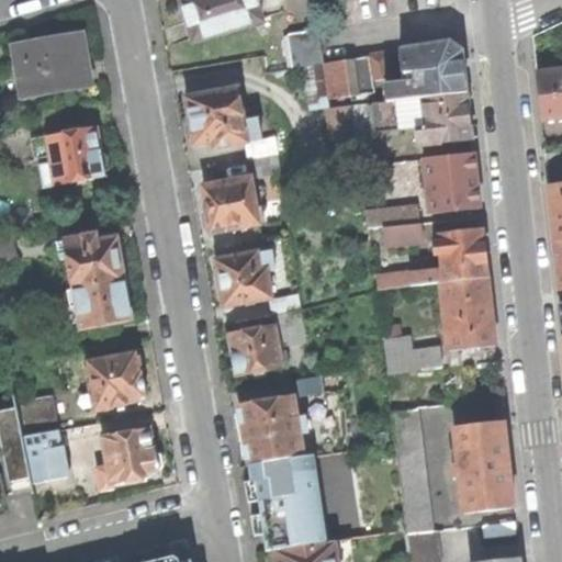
[(269,20),(262,0),(182,0),(188,18),(195,42),(269,20)]
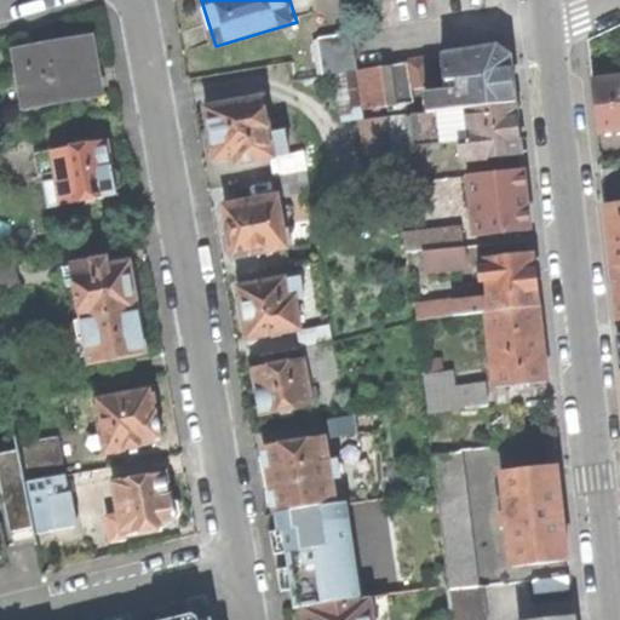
[(334,73),(357,69),(351,34),(328,38),(334,73)]
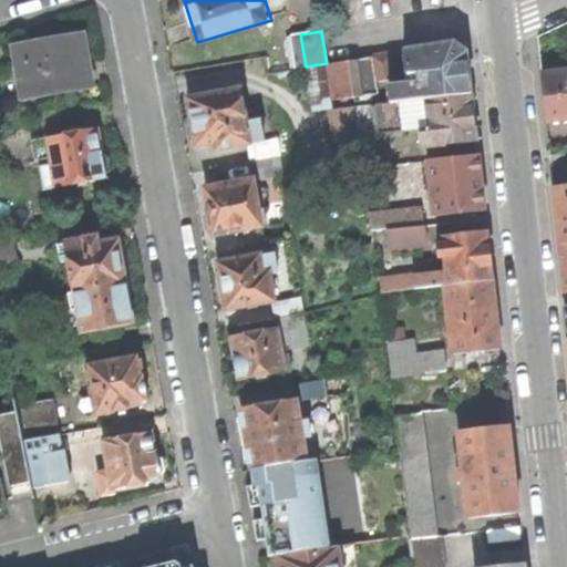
[(24,96),(84,86),(80,62),(85,61),(81,37),(34,44),(16,48),(24,96)]
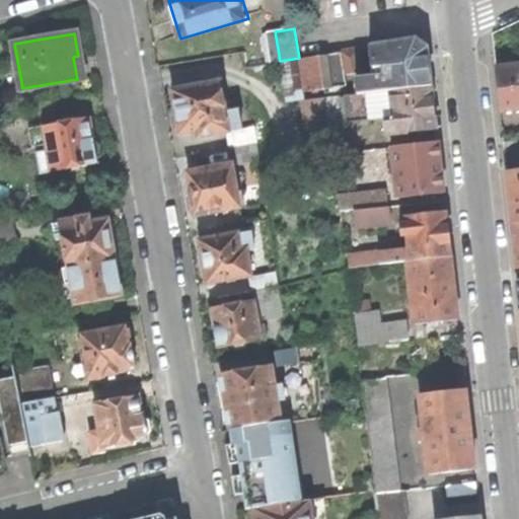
[(384,76),(374,78),(376,92),(390,90),(432,85),(429,65),(427,48),(416,40),(370,46),(372,66),(383,65),(384,76)]
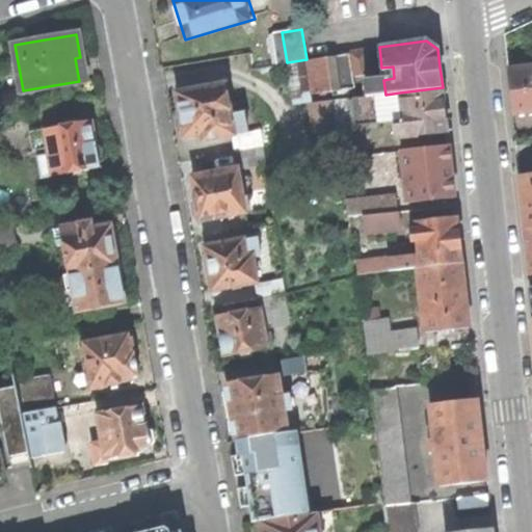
[(369,74),(366,51),(349,53),(353,76),(369,74)]
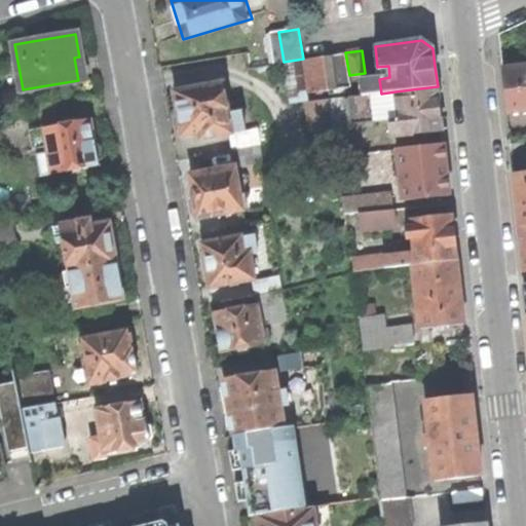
[(349,75),(345,52),(325,55),(330,90),(351,87),(349,75)]
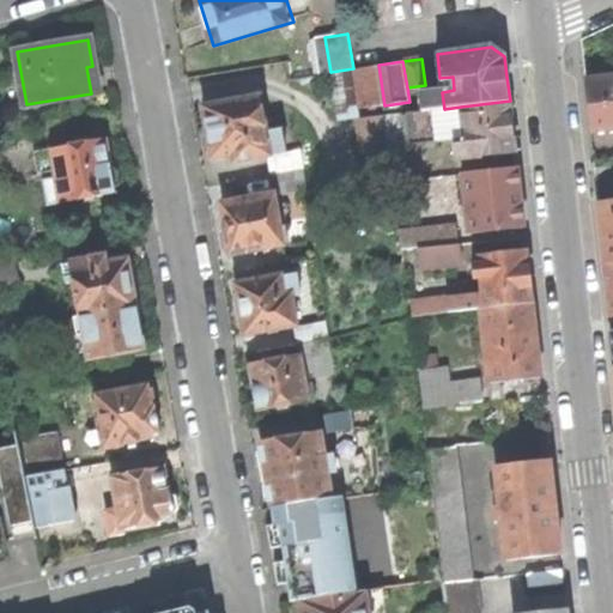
[(359,109),(384,105),(378,65),(353,68),(359,109)]
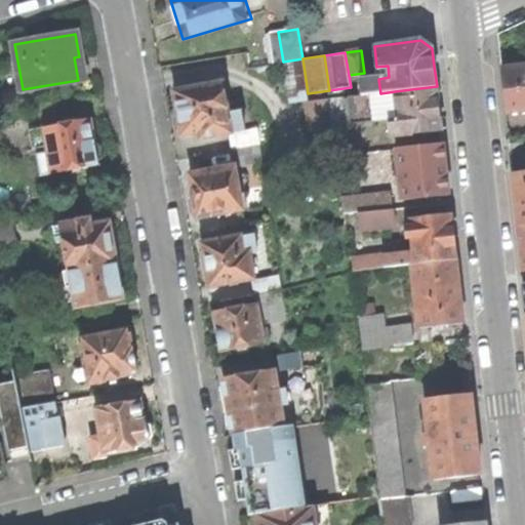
[(505,92),(507,115),(524,112),(524,66),(501,69),(505,92)]
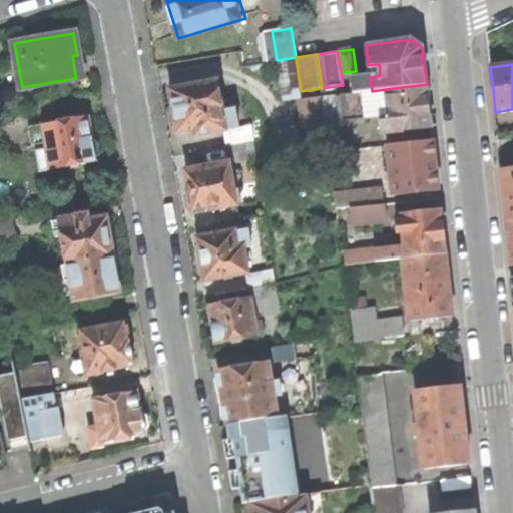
[(355,93),(372,91),(370,77),(370,75),(353,77),(355,93)]
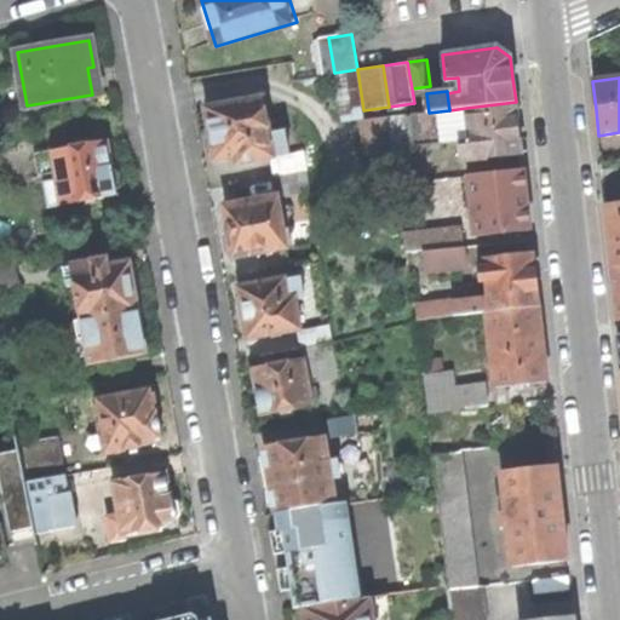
[(271,158),(287,155),(283,132),(268,135),(262,98),(206,109),(211,135),(207,141),(208,147),(210,151),(214,154),(216,160),(236,156),(237,164),(271,158)]
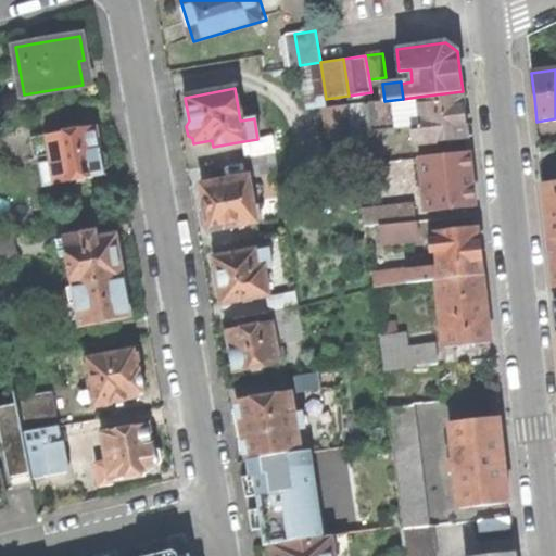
[(463,91),(418,97),(421,125),(422,130),(415,130),(412,133),(413,144),(468,138),(465,116),(463,91)]
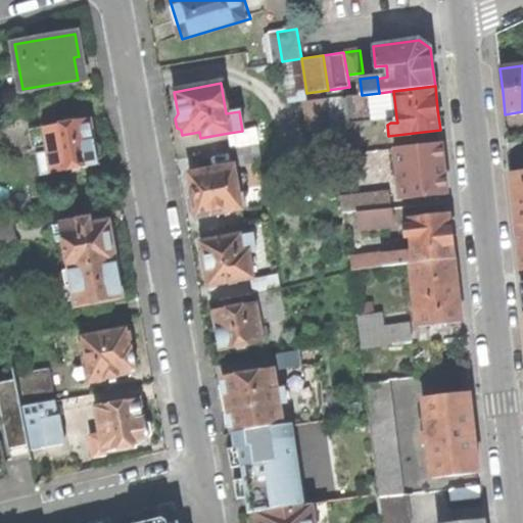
[(396,117),(393,91),(379,93),(362,95),(351,96),(355,123),(396,117)]
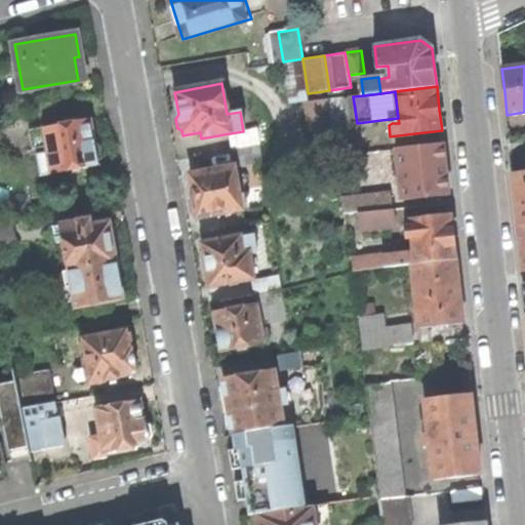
[(42,175),(99,164),(98,161),(103,156),(101,146),(94,143),(92,131),(90,120),(44,128),(48,153),(38,155),(42,175)]
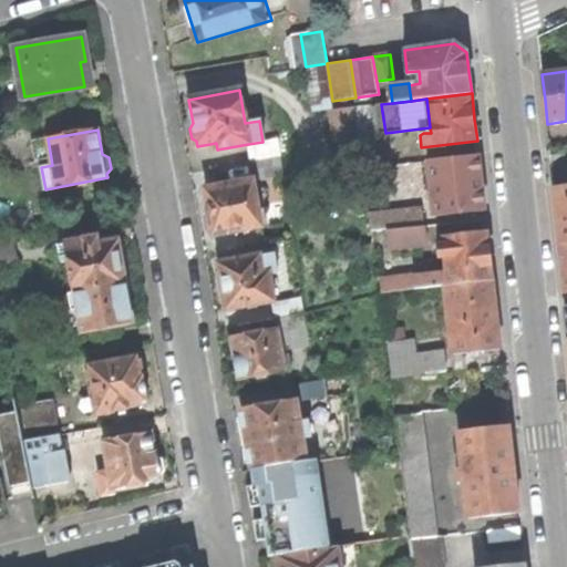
[(566,137),(548,140),(549,150),(566,147),(566,137)]
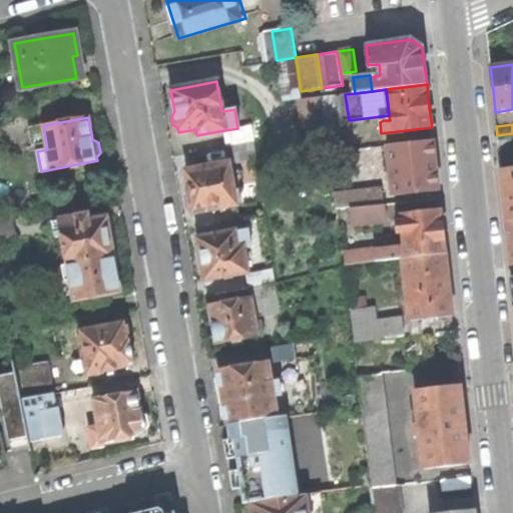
[(251,126),(237,128),(224,130),(226,146),(254,142),(251,126)]
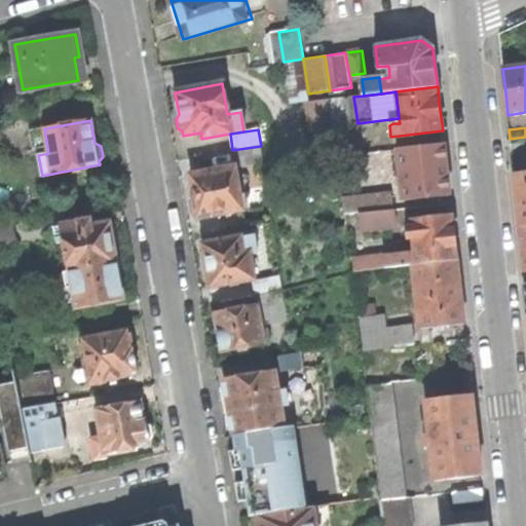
[(398,149),(404,200),(450,195),(447,171),(444,144),(398,149)]
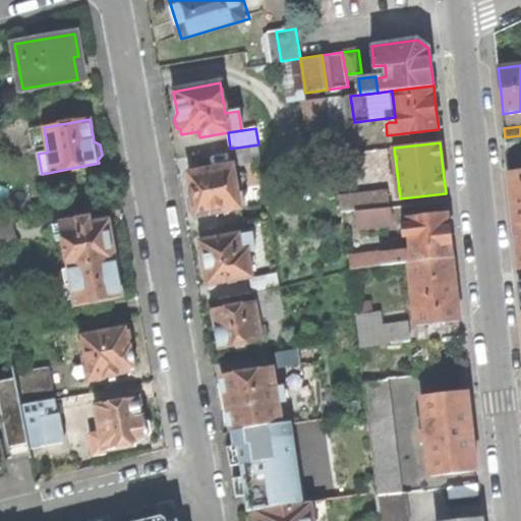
[(261,161),(258,145),(230,149),(233,165),(261,161)]
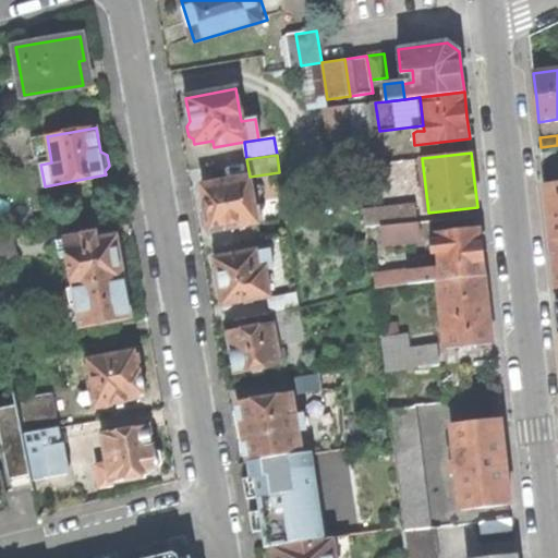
[(391,225),(393,225),(391,208),(386,161),(359,165),(366,228),(391,225)]
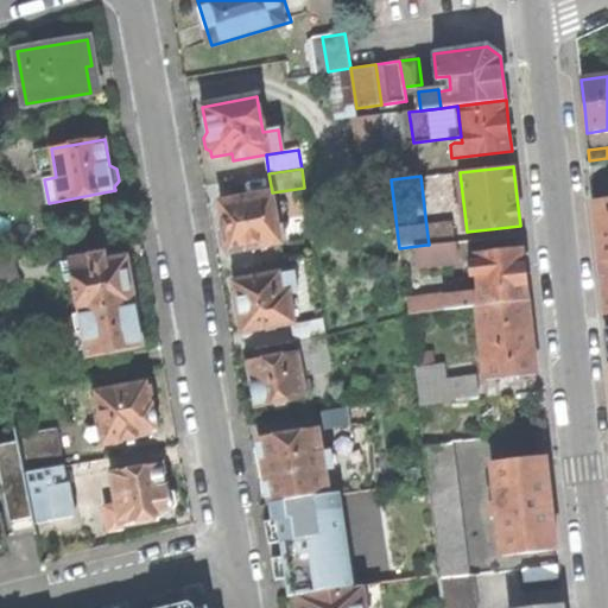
[(280,244),(272,192),(220,202),(225,230),(228,252),(280,244)]
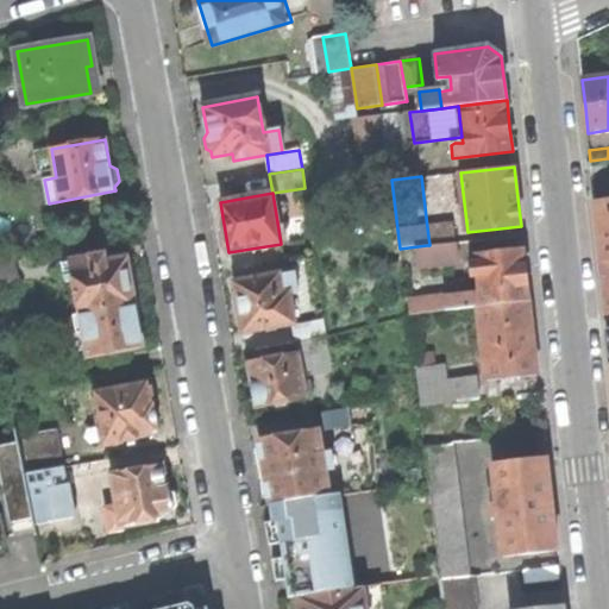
[(598,234),(601,263),(608,262),(608,202),(595,205),(598,234)]
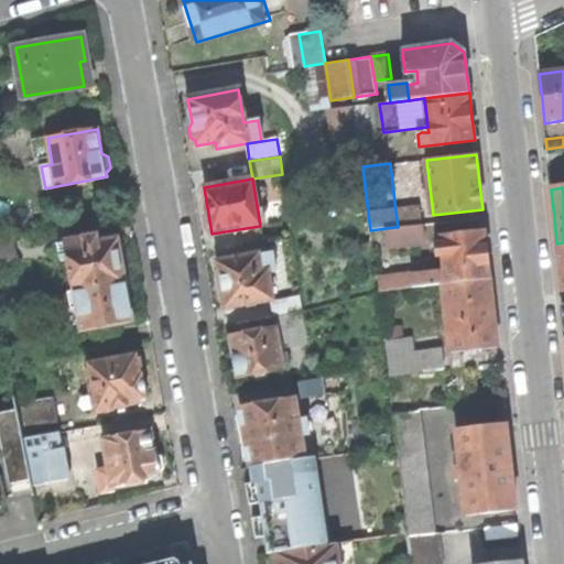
[(421,208),(396,210),(398,227),(423,224),(421,208)]
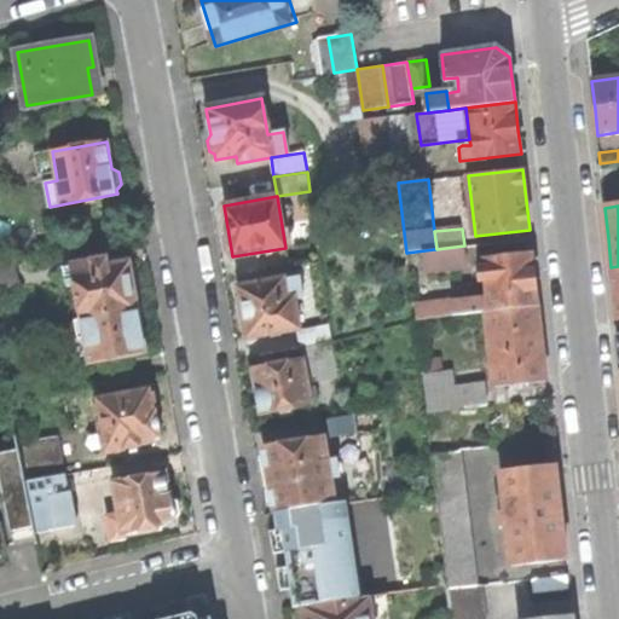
[(437,271),(467,267),(464,246),(437,249),(434,249),(437,271)]
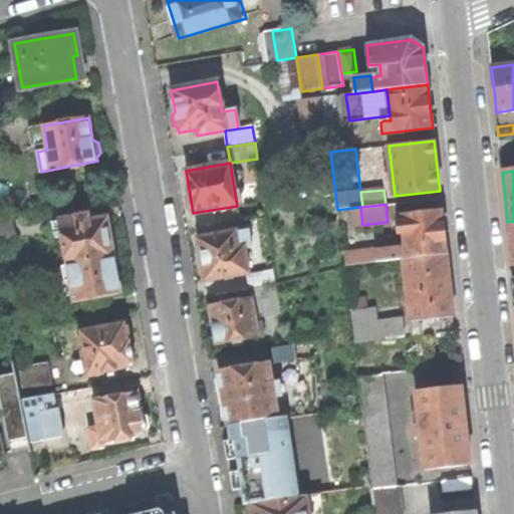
[(404,234),(406,247),(407,258),(447,254),(444,227),(443,212),(402,216),(403,222),(398,223),(399,234),(404,234)]
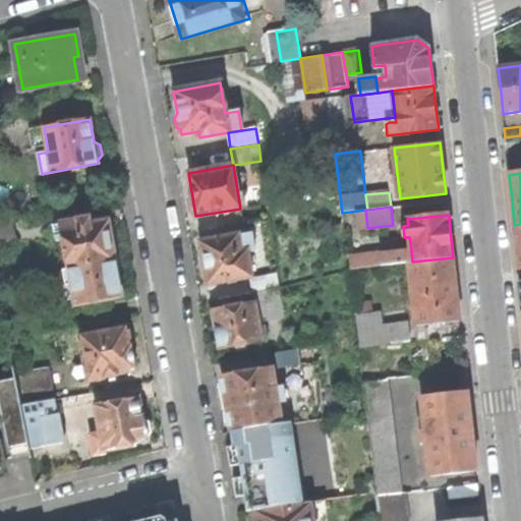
[(59,223),(59,226),(63,243),(67,269),(69,268),(115,258),(116,258),(111,232),(109,220),(92,224),(90,217),(59,223)]
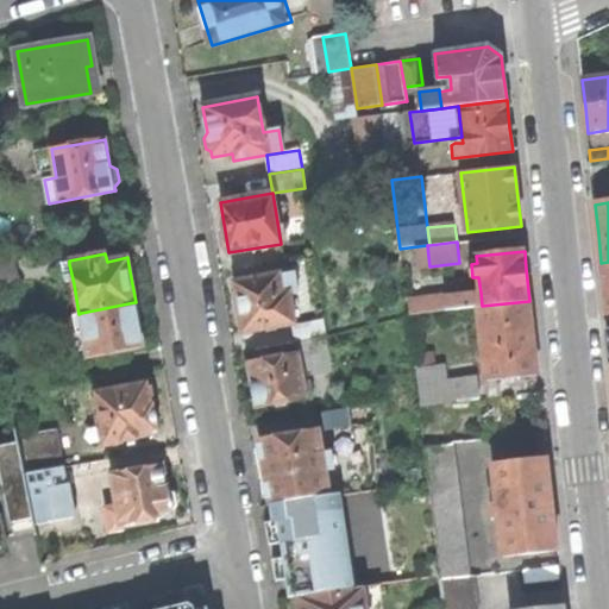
[(0,293),(20,289),(14,257),(0,259),(0,293)]
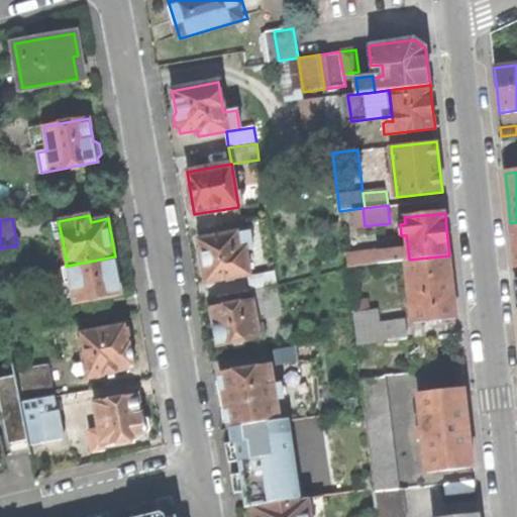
[(63,241),(59,224),(54,225),(57,242),(63,241)]
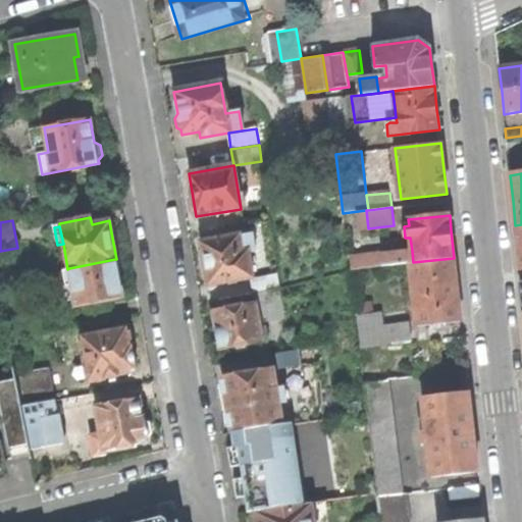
[(256,250),(253,232),(201,242),(205,266),(208,285),(252,277),(253,277),(249,252),(256,250)]
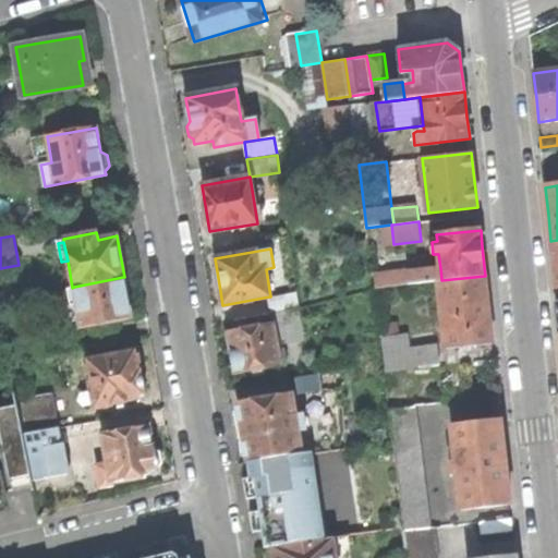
[(439,281),(441,280),(440,268),(408,273),(409,284),(439,281)]
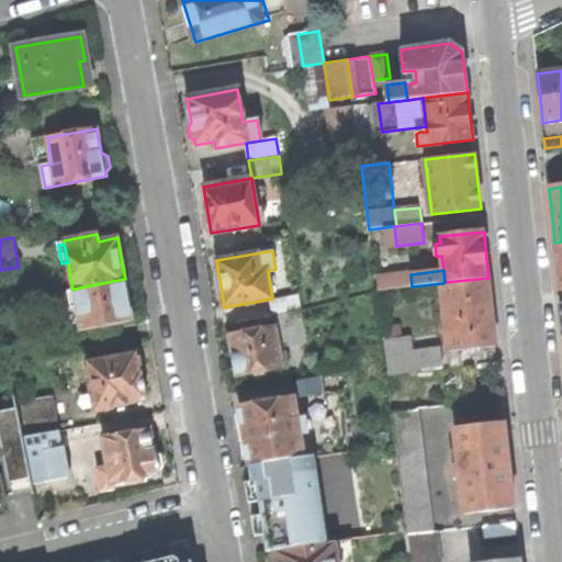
[(442,283),(450,351),(496,346),(493,311),(489,278),(445,282),(442,283)]
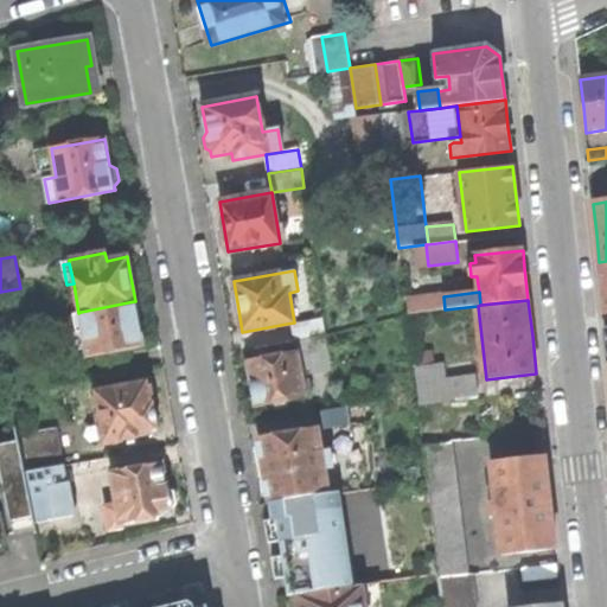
[(134,301),(81,312),(84,330),(89,353),(89,355),(142,345),(139,325),(134,301)]
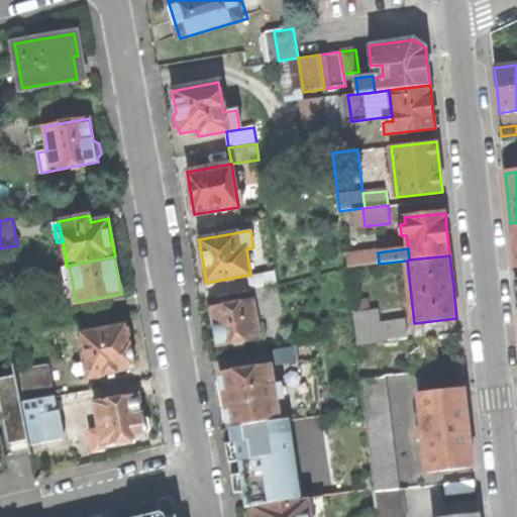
[(66,282),(72,281),(69,266),(67,267),(63,267),(66,282)]
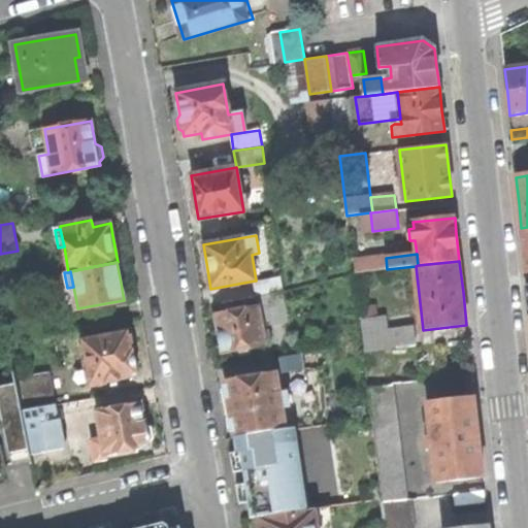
[(256,281),(255,281),(258,296),(283,291),(281,276),(256,281)]
